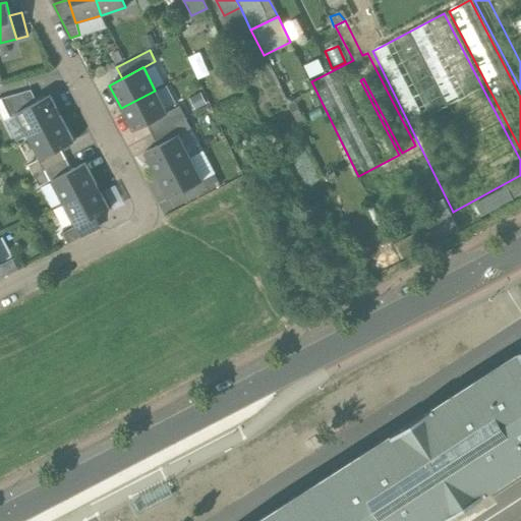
[(31,91),(0,99),(0,110),(4,119),(15,113),(37,102),(31,91)]
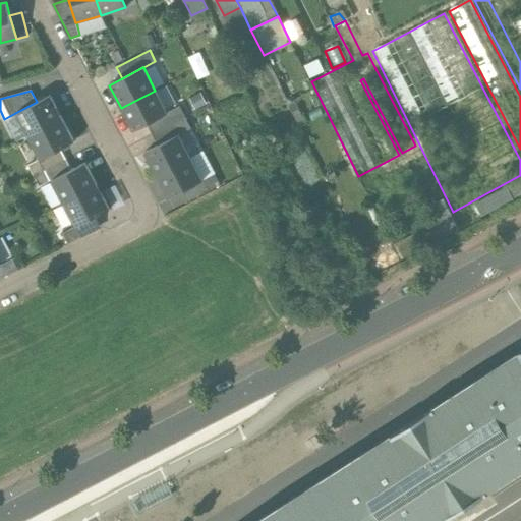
[(155,91),(121,108),(132,131),(147,124),(167,113),(155,91)]
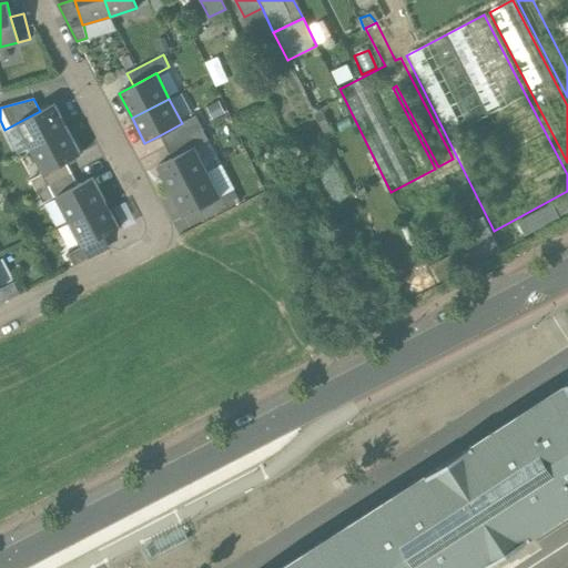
[(40,111),(17,123),(30,149),(68,129),(54,104),(40,111)]
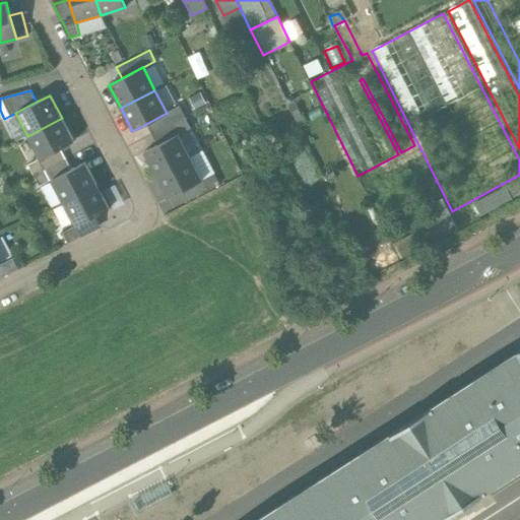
[(167,113),(146,124),(151,135),(184,118),(178,107),(167,113)]
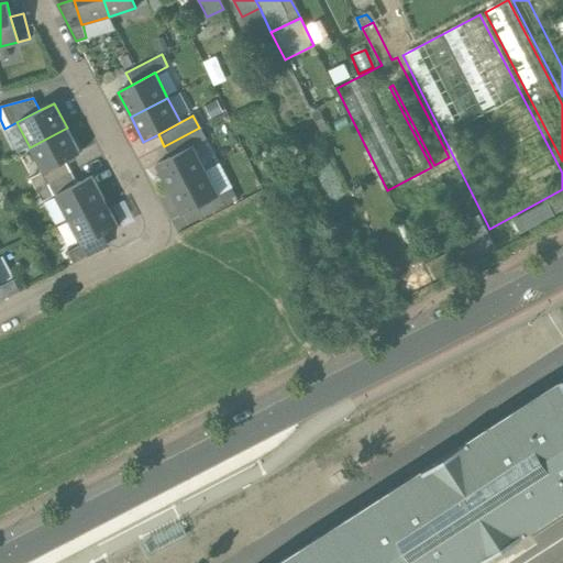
[(274,120),(255,130),(261,140),(279,130),(274,120)]
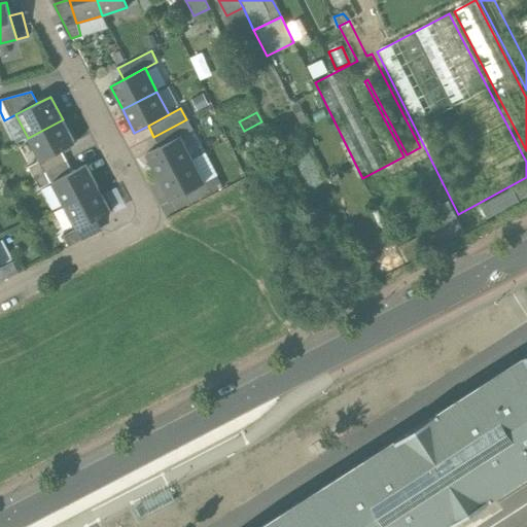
[(63,119),(28,138),(40,161),(75,143),(63,119)]
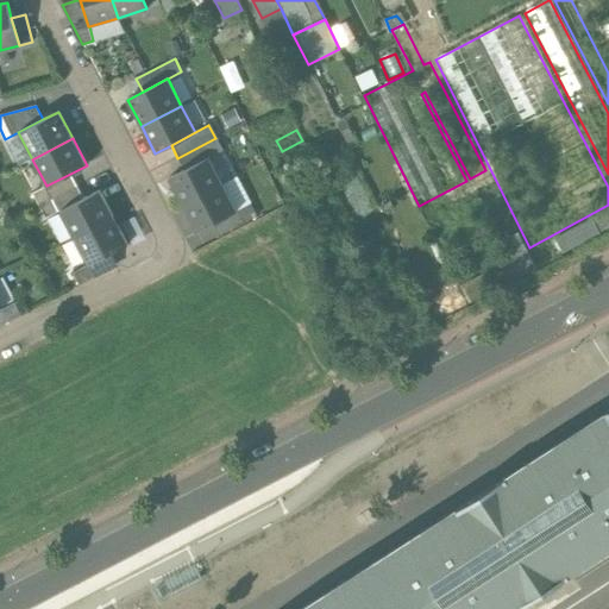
[(215,138),(177,158),(184,170),(208,158),(221,151),(215,138)]
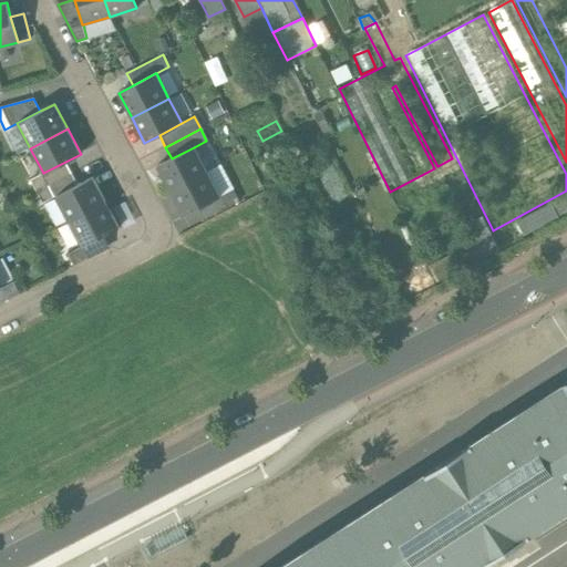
[(172,158),(157,166),(169,192),(207,172),(194,147),(172,158)]
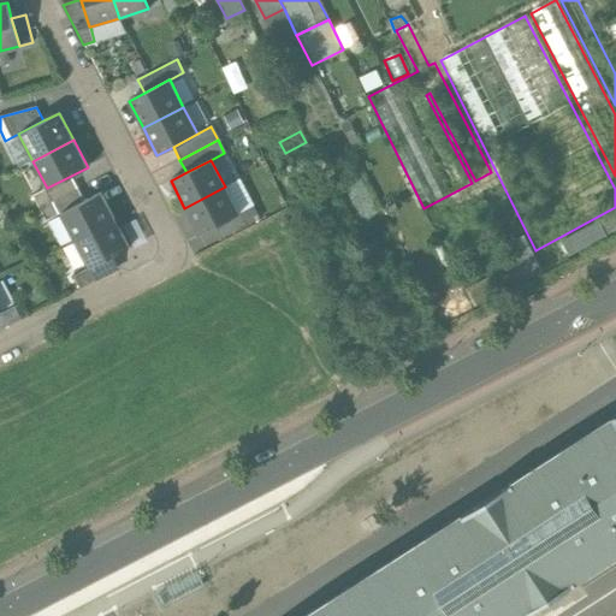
[(225,187),(184,208),(199,235),(240,214),(225,187)]
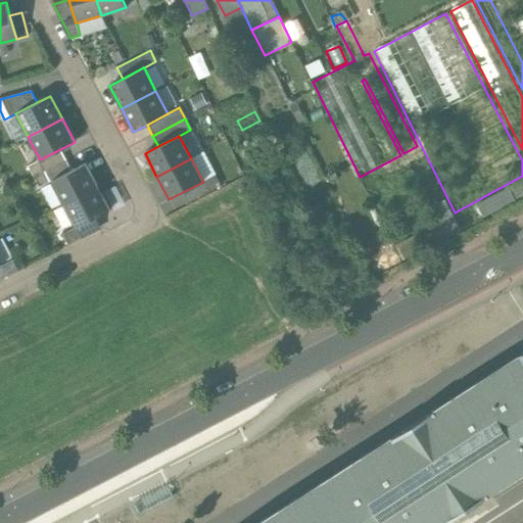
[(66,160),(34,177),(39,188),(51,182),(72,171),(66,160)]
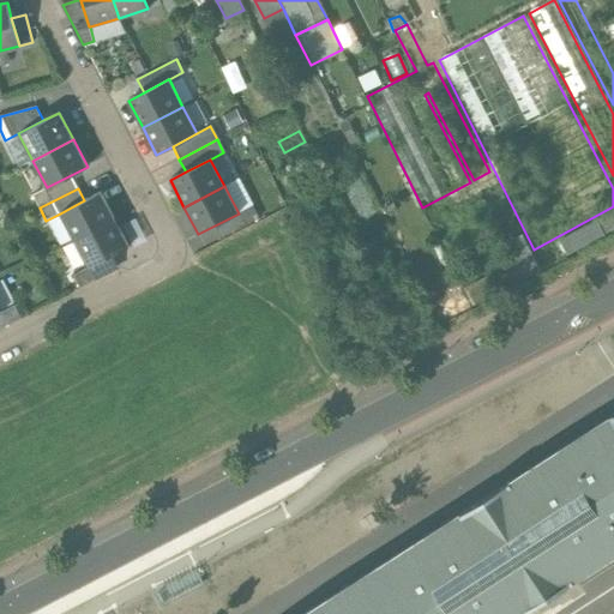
[(84,200),(60,214),(74,240),(115,220),(101,192),(84,200)]
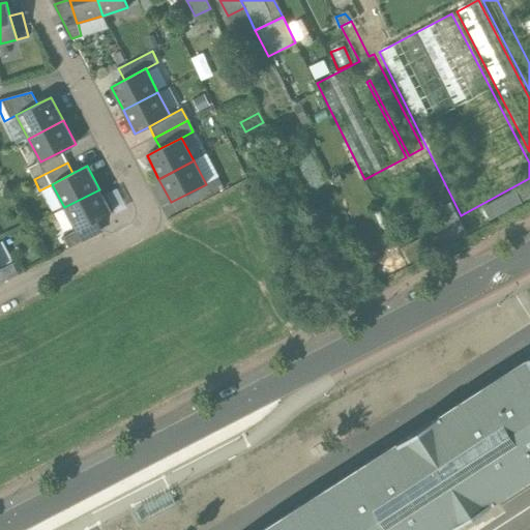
[(529,185),(529,183),(482,208),(489,221),(529,197),(529,185)]
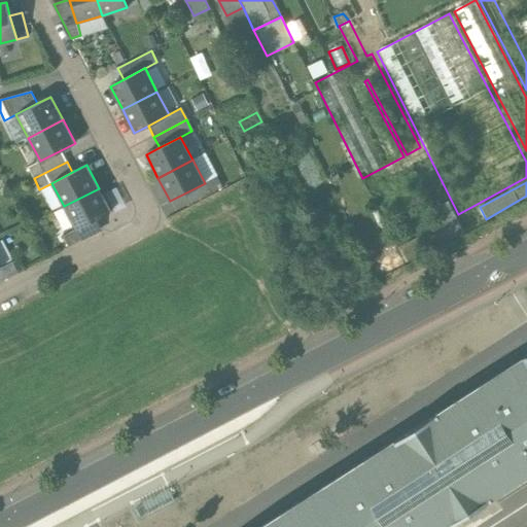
[(99,188),(64,206),(76,230),(96,219),(110,211),(99,188)]
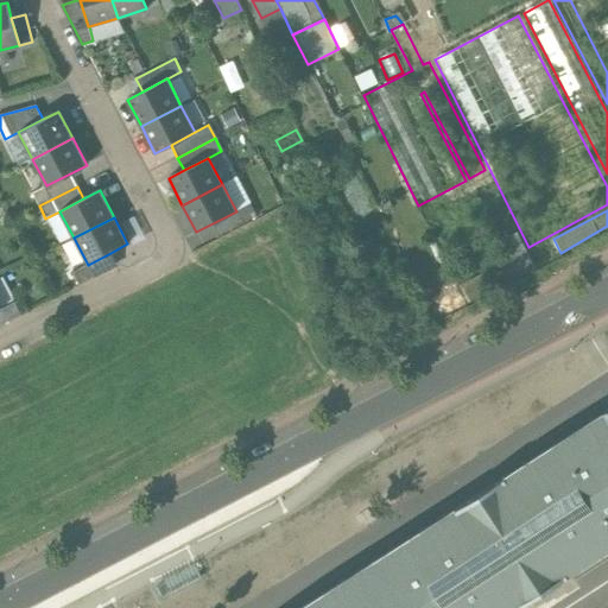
[(532,270),(514,235),(500,244),(508,260),(460,285),(468,303),(532,270)]
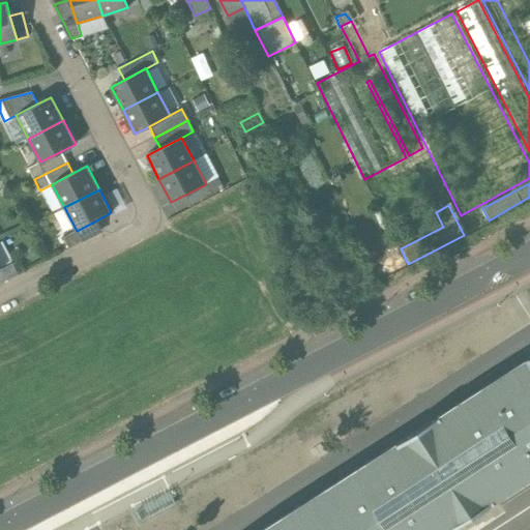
[(77,231),(64,237),(69,247),(101,231),(96,221),(77,231)]
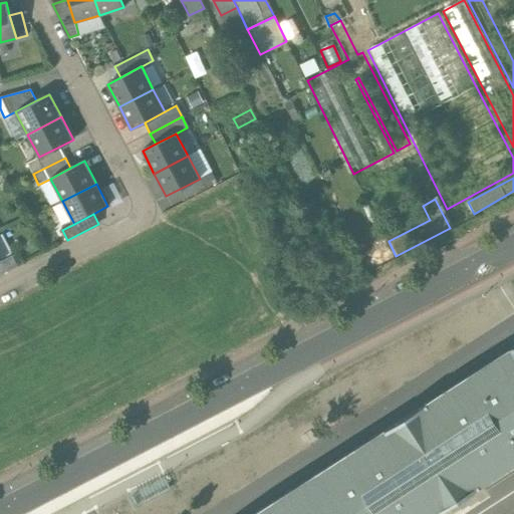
[(1,261),(0,261),(0,275),(17,267),(12,256),(1,261)]
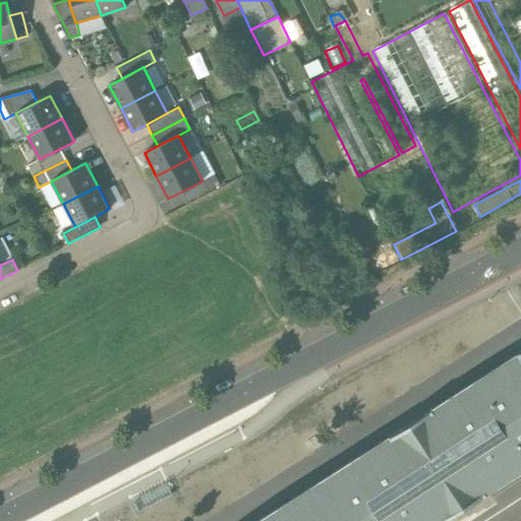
[(393,435),(257,520),(440,520),(446,518),(486,491),(520,469),(520,351),(433,408),(393,433),(393,435)]
